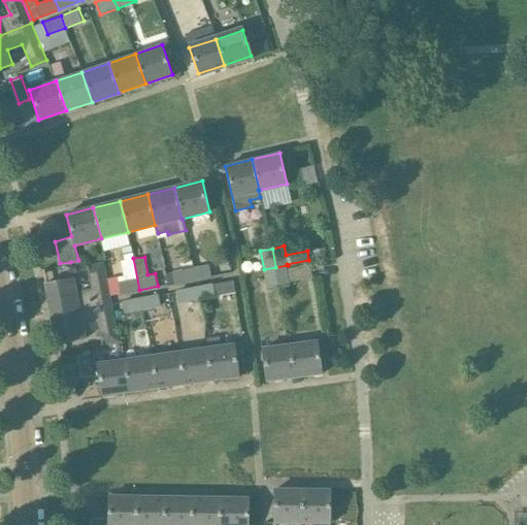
[(109,295),(139,290),(133,258),(122,260),(125,280),(120,281),(119,275),(106,279),(109,295)]
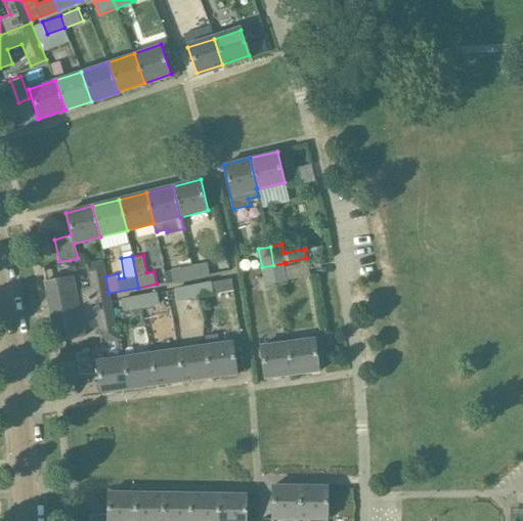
[(51,310),(110,299),(109,293),(105,276),(102,260),(86,263),(91,287),(76,290),(73,275),(46,280),(46,279),(45,279),(51,310)]
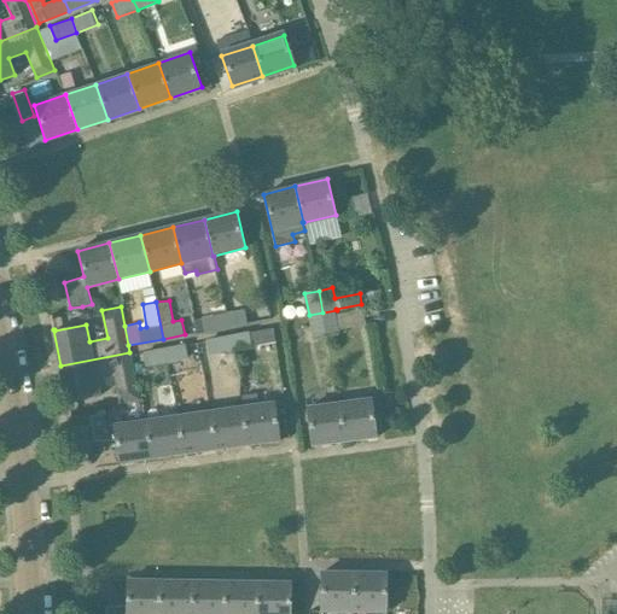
[(245,308),(223,311),(227,326),(248,322),(245,308)]
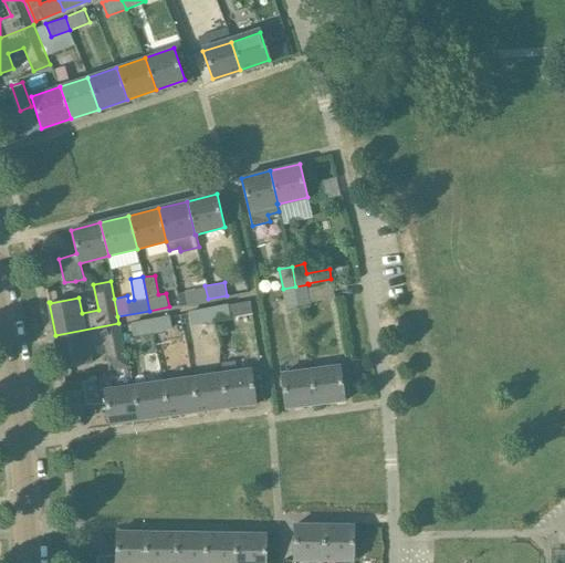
[(309,284),(295,287),(300,306),(312,304),(309,288),(309,284)]
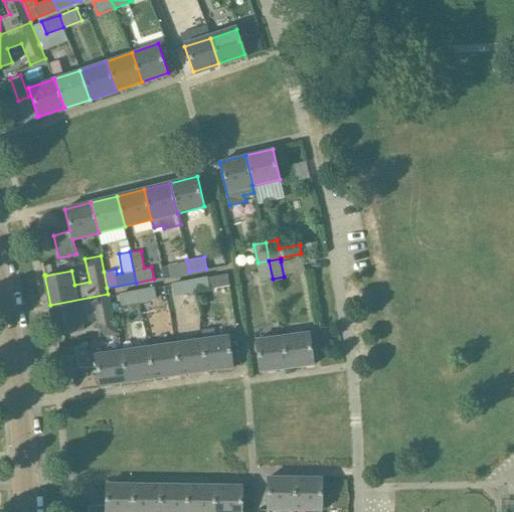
[(186,260),(162,265),(164,277),(189,272),(186,260)]
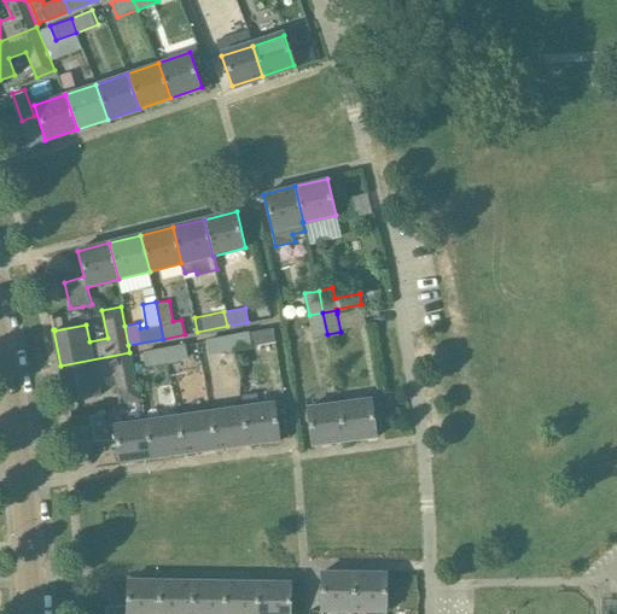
[(327,334),(322,313),(309,315),(313,337),(327,334)]
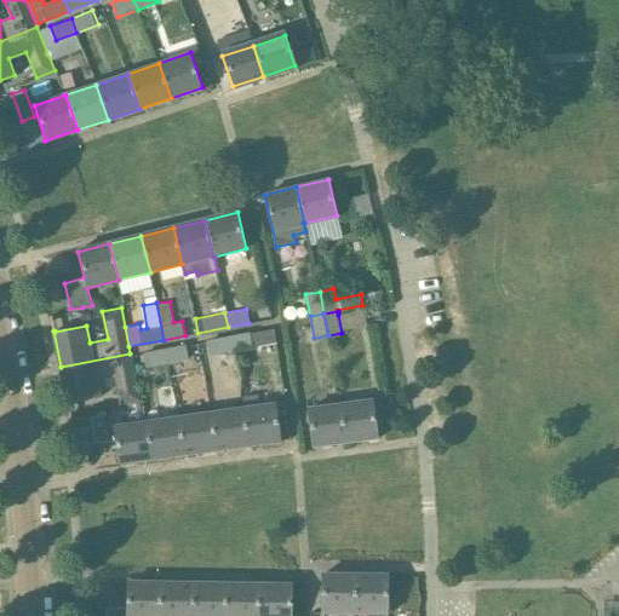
[(252,330),(229,335),(233,350),(254,346),(252,332),(252,330)]
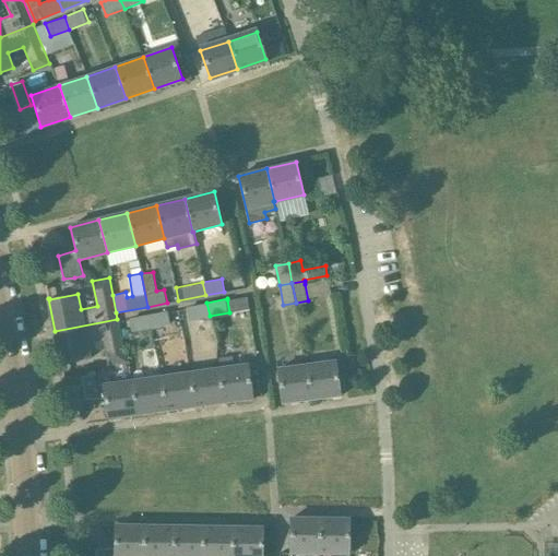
[(189,320),(210,316),(206,303),(187,306),(189,320)]
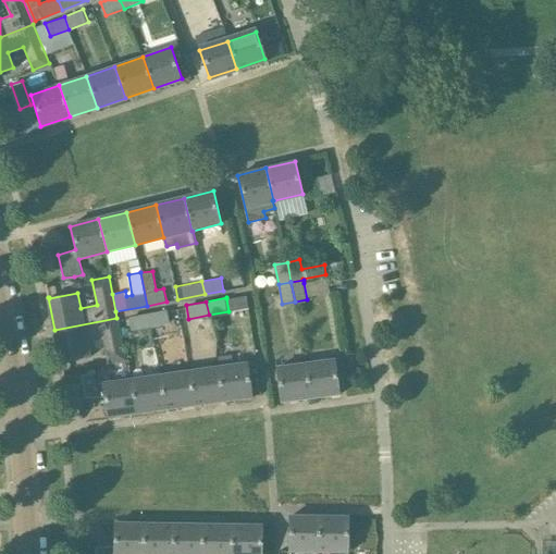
[(168,309),(148,312),(150,327),(171,323),(168,309)]
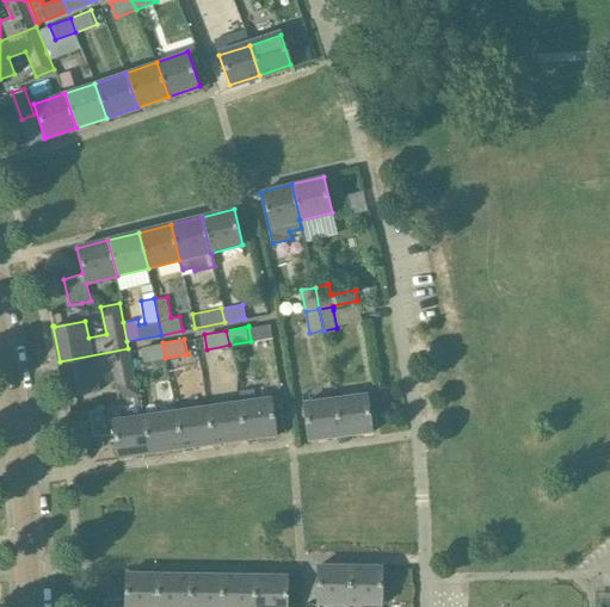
[(165,358),(162,342),(141,347),(143,363),(165,358)]
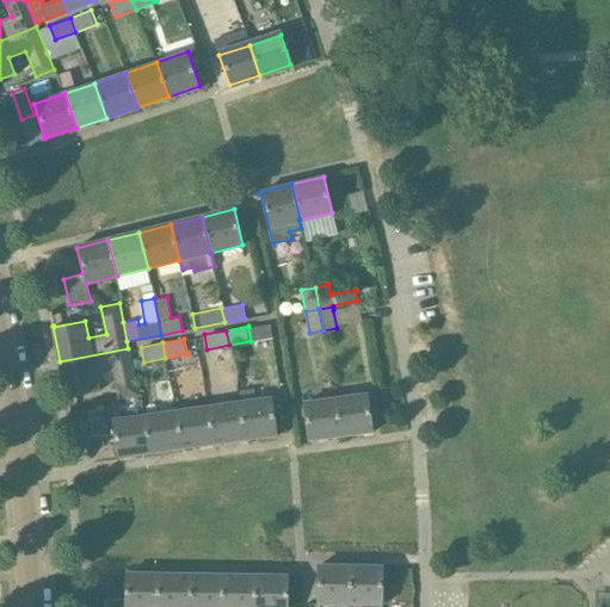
[(128,348),(60,361),(66,397),(68,397),(68,396),(98,390),(94,373),(114,370),(118,397),(137,394),(128,348)]
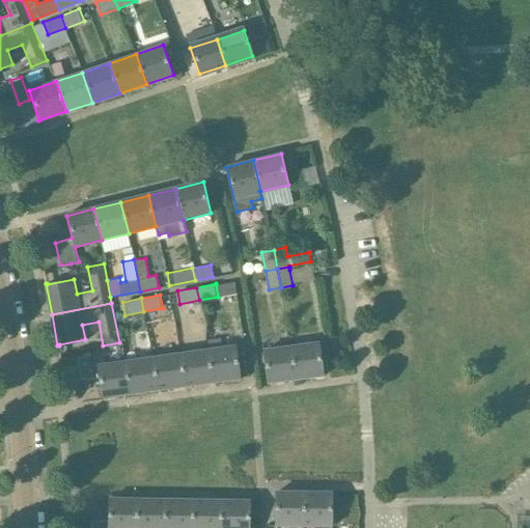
[(221,337),(207,339),(208,350),(214,382),(242,379),(238,346),(222,349),(221,337)]
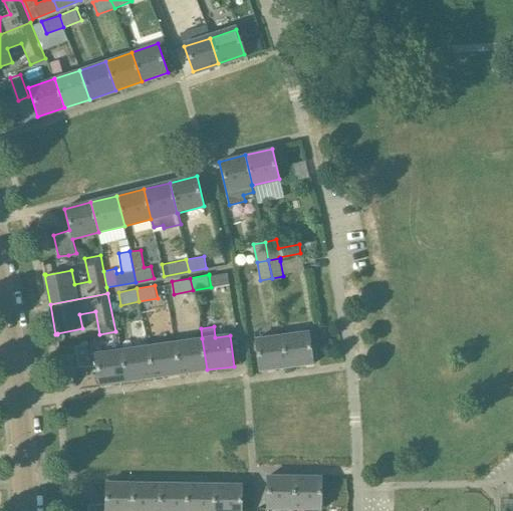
[(310,331),(283,335),(287,365),(314,361),(310,331)]
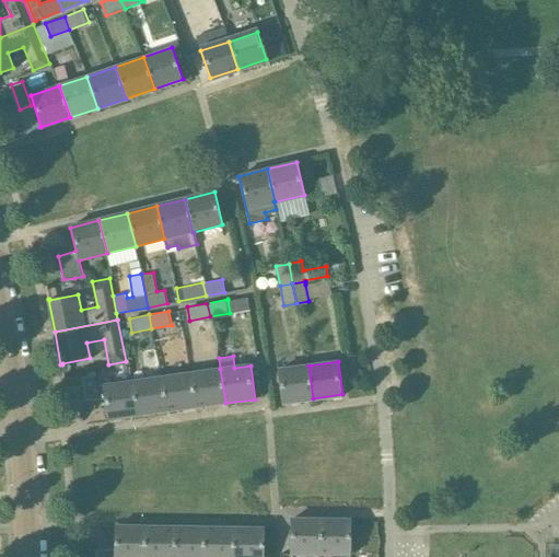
[(283,403),(313,398),(309,366),(279,370),(283,403)]
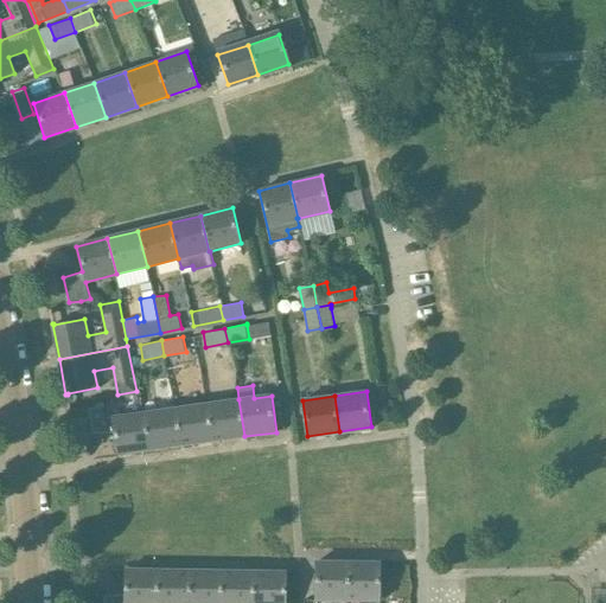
[(244,436),(238,399),(208,404),(212,441),(244,436)]
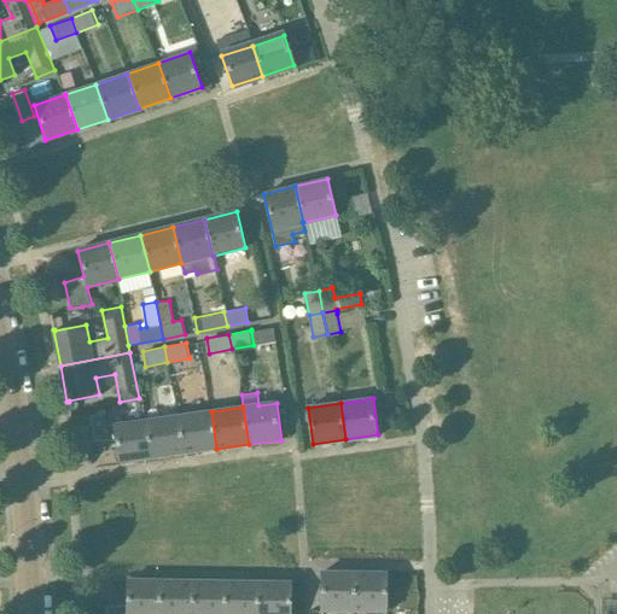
[(110,439),(105,410),(89,414),(95,439),(110,439)]
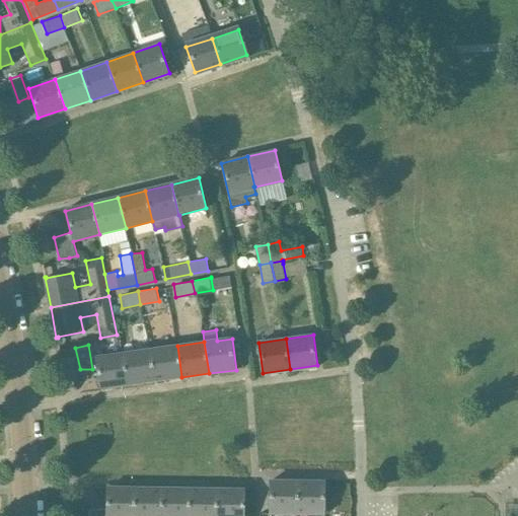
[(177,346),(150,350),(154,381),(181,377),(177,346)]
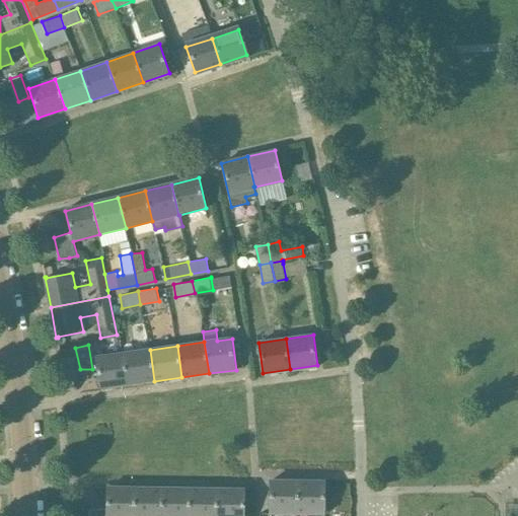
[(150,350),(124,353),(128,384),(154,381),(150,350)]
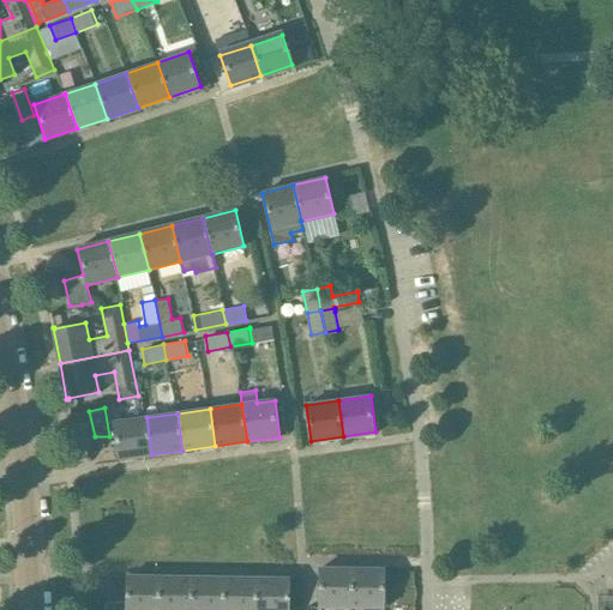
[(119,459),(151,454),(146,417),(113,422),(119,459)]
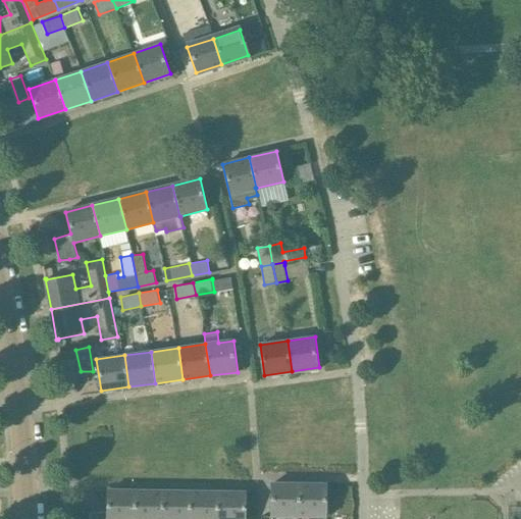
[(270,514),(299,515),(300,482),(271,482),(270,514)]
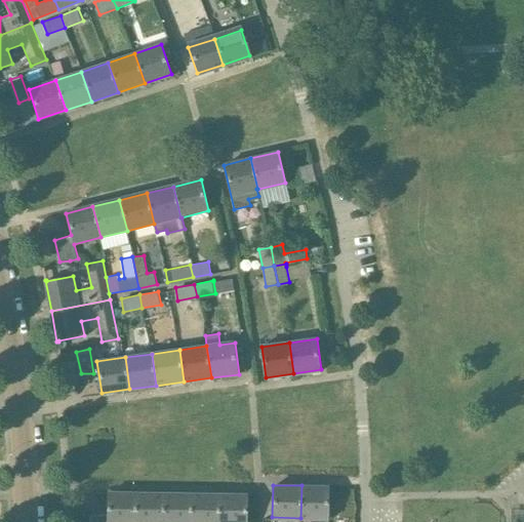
[(330,486),(301,485),(300,518),(329,518),(330,486)]
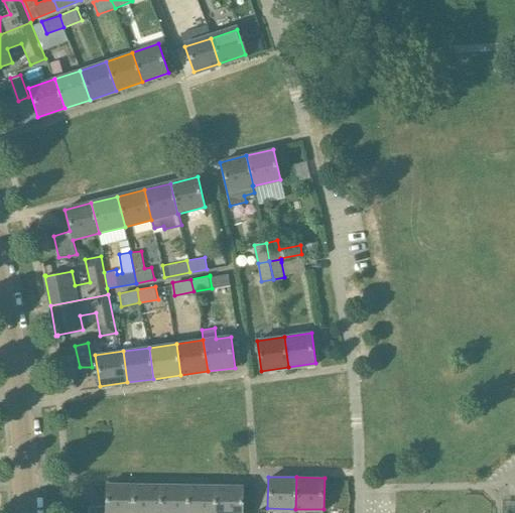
[(133,512),(134,485),(106,485),(106,504),(89,504),(88,512),(133,512)]
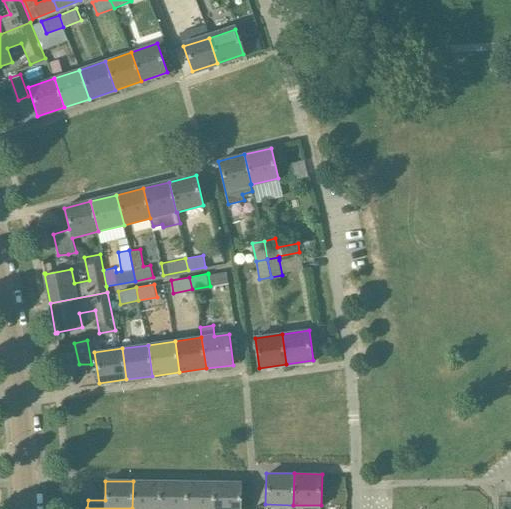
[(132,508),(159,508),(160,481),(133,481),(132,508)]
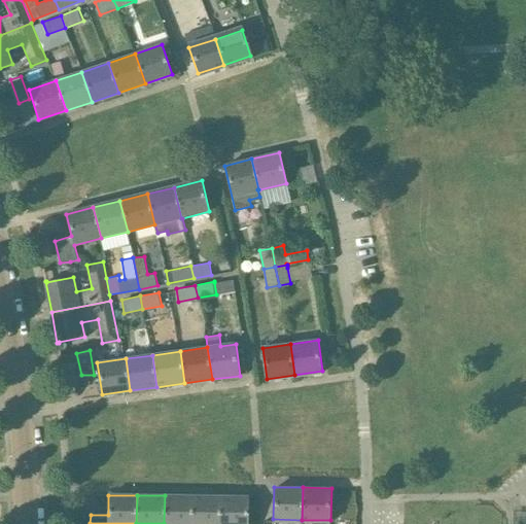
[(191,523),(191,496),(165,495),(164,523),(191,523)]
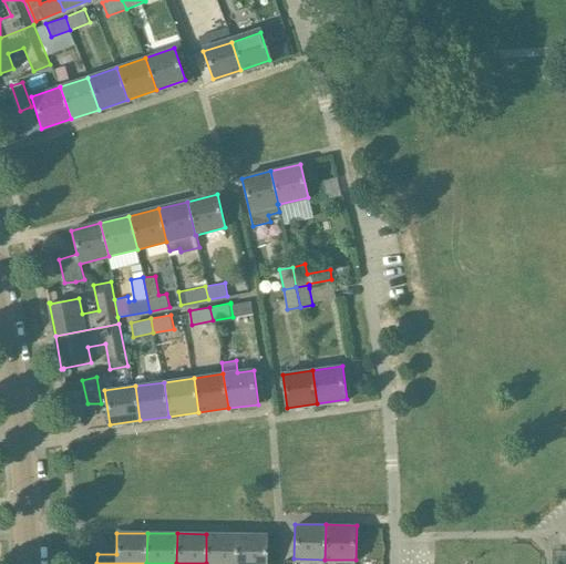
[(206,563),(236,563),(236,534),(206,534),(206,563)]
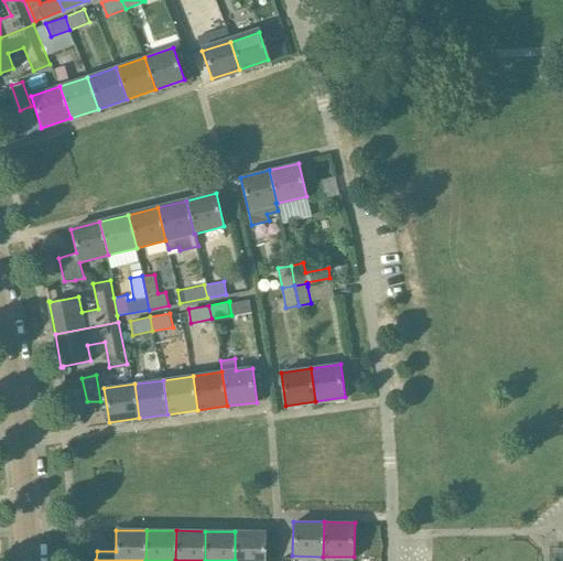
[(235,531),(235,560),(264,560),(266,531),(235,531)]
